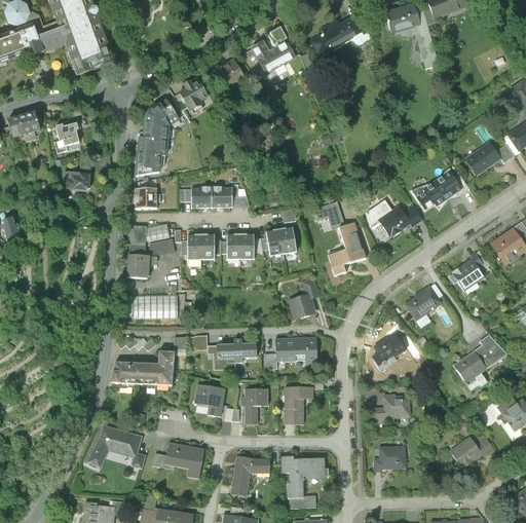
[(49,0),(58,20),(43,25),(39,14),(32,11),(29,12),(26,4),(17,0),(8,3),(5,11),(8,20),(16,24),(15,30),(0,35),(0,57),(26,47),(29,55),(43,49),(42,47),(65,40),(77,73),(92,67),(95,68),(99,67),(100,65),(98,60),(110,54),(95,13),(96,13),(99,10),(97,5),(92,4),(91,5),(89,0),(49,0)]
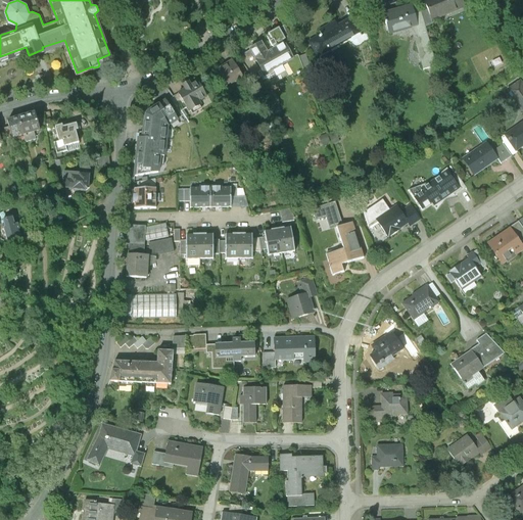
[(138,21),(145,18),(143,12),(142,12),(141,11),(141,9),(141,8),(141,6),(142,5),(142,4),(143,2),(144,1),(145,1),(146,0),(138,0),(137,1),(136,3),(136,4),(135,6),(135,9),(135,11),(135,12),(136,14),(135,15),(138,21)]
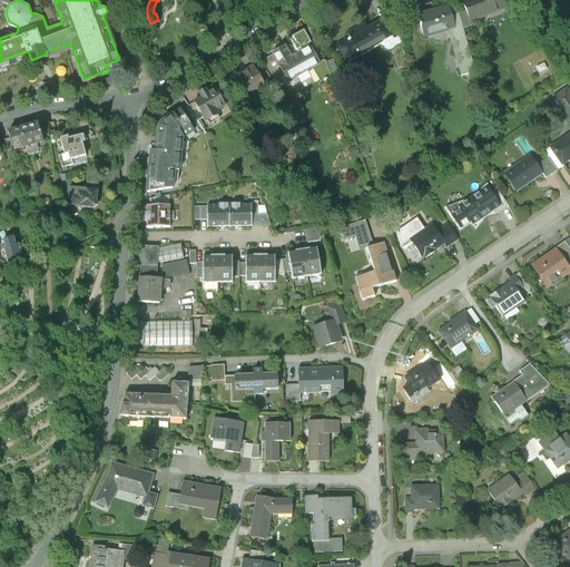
[(462,0),(465,9),(468,16),(475,12),(477,17),(505,6),(503,0),(462,0)]
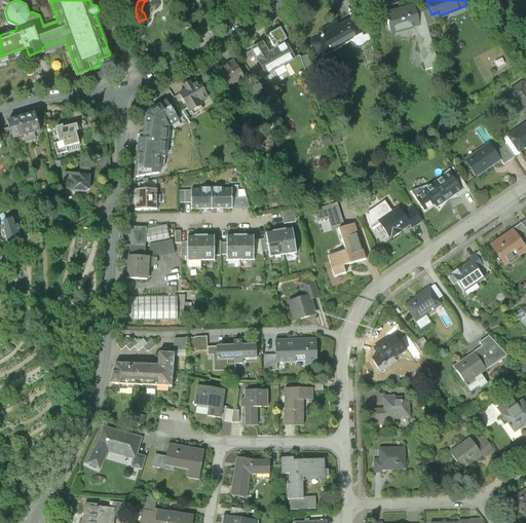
[(414,25),(420,23),(417,12),(414,4),(385,12),(390,31),(414,25)]
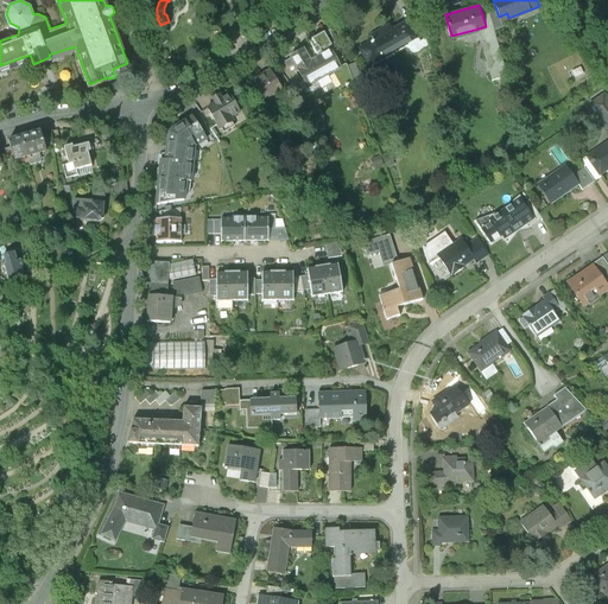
[(489,13),(491,20),(499,17),(496,10),(489,13)]
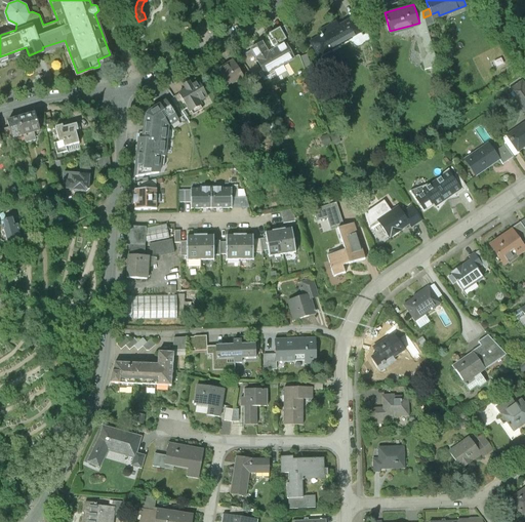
[(416,12),(419,23),(425,21),(423,17),(422,11),(416,12)]
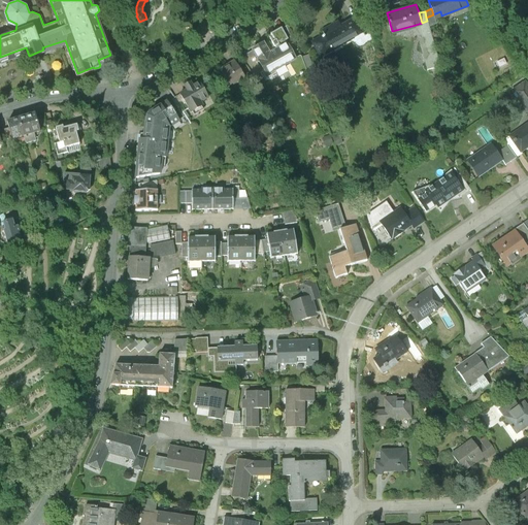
[(433,14),(426,18),(427,21),(428,26),(435,24),(434,19),(441,15),(440,11),(433,14)]
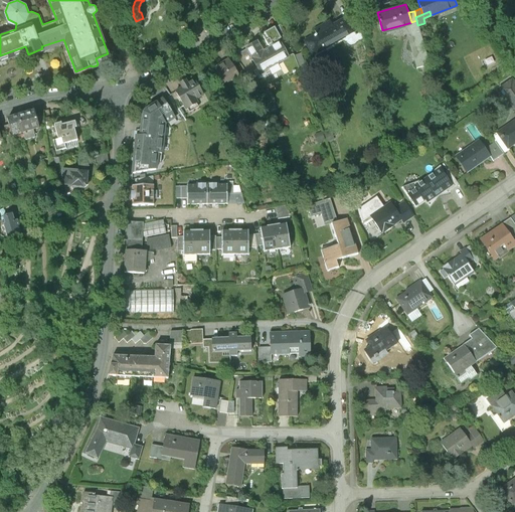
[(347,38),(354,34),(345,16),(328,26),(325,22),(315,28),(315,29),(315,30),(316,32),(313,35),(304,40),(311,53),(345,34),(347,38)]
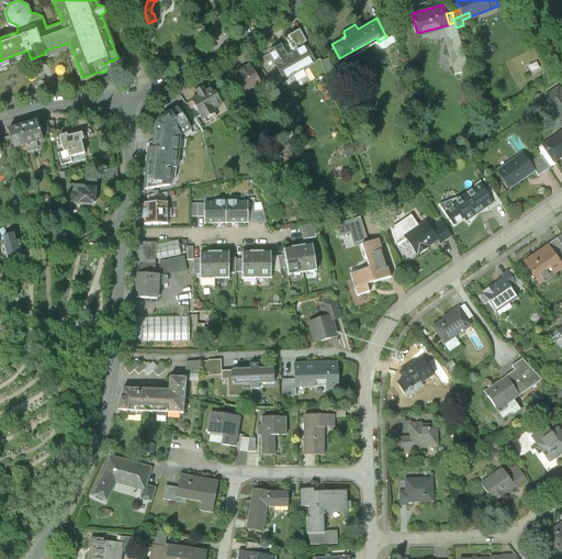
[(456,28),(454,22),(449,24),(442,26),(449,37),(447,44),(454,73),(469,69),(456,28)]
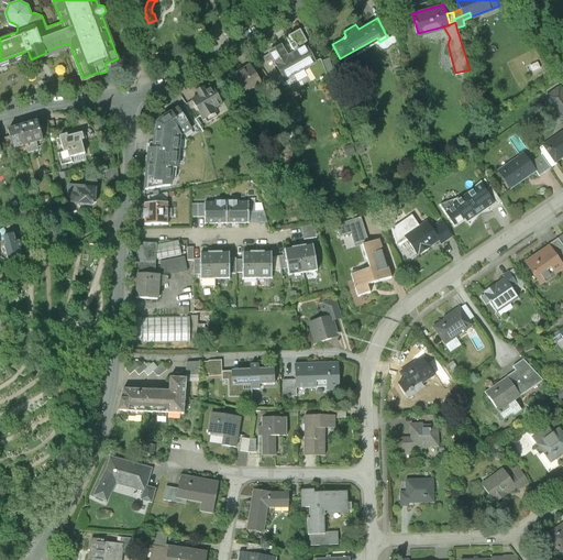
[(294,51),(306,45),(304,42),(310,39),(305,25),(286,36),(294,51)]
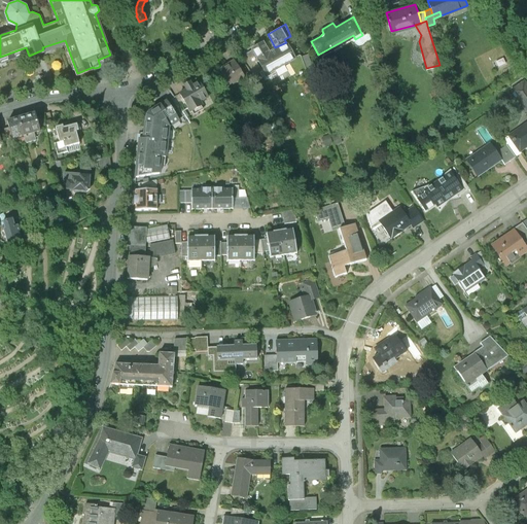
[(262,41),(251,47),(252,49),(255,55),(264,69),(259,71),(264,79),(276,73),(274,69),(288,61),(294,57),(286,42),(275,47),(269,51),(262,41)]
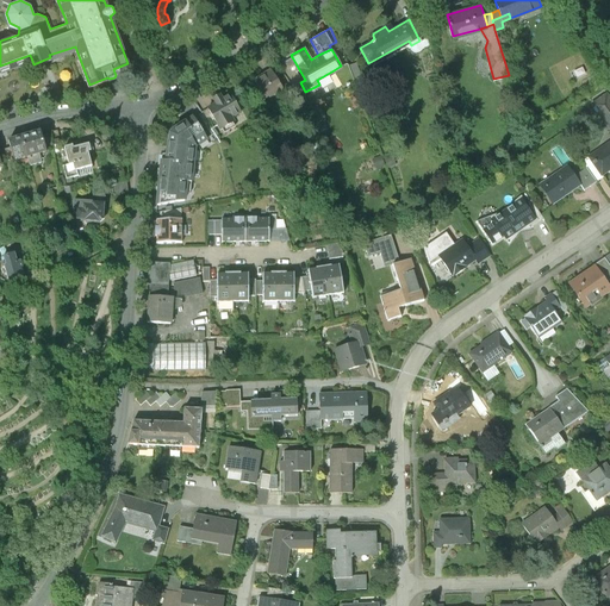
[(292,57),(285,61),(288,68),(296,63),(292,57)]
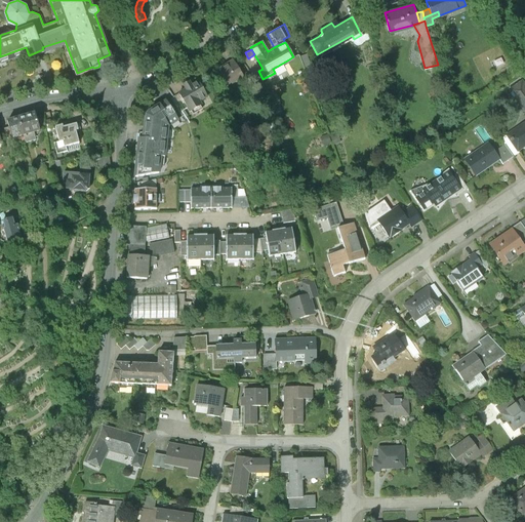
[(293,56),(287,61),(295,74),(305,69),(304,67),(299,55),(299,54),(297,53),(293,56)]
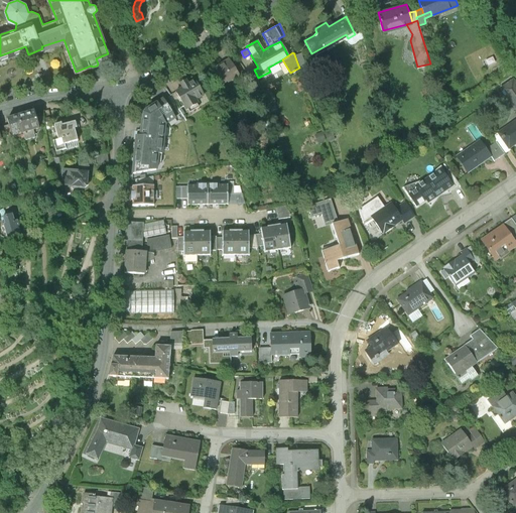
[(301,52),(294,54),(298,66),(305,63),(301,52)]
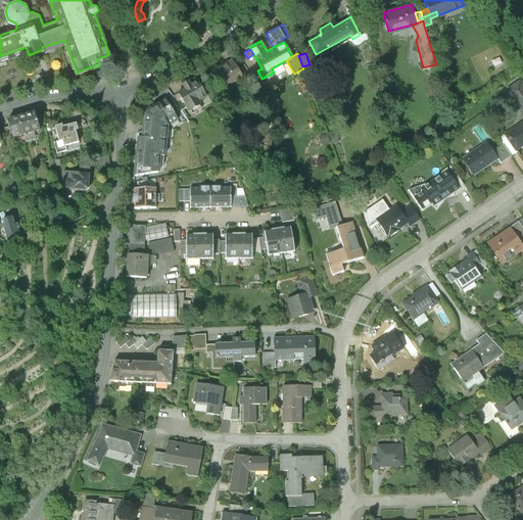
[(222,67),(215,73),(221,84),(228,79),(230,82),(241,76),(231,59),(221,66),(222,67)]
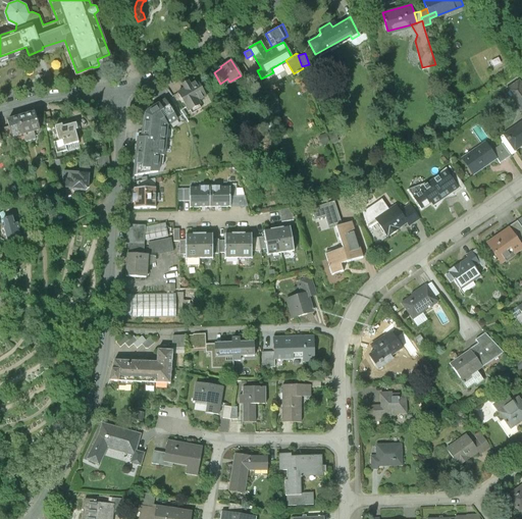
[(521,120),(504,134),(505,136),(514,150),(521,144),(521,82),(520,79),(507,88),(521,109),(521,120)]
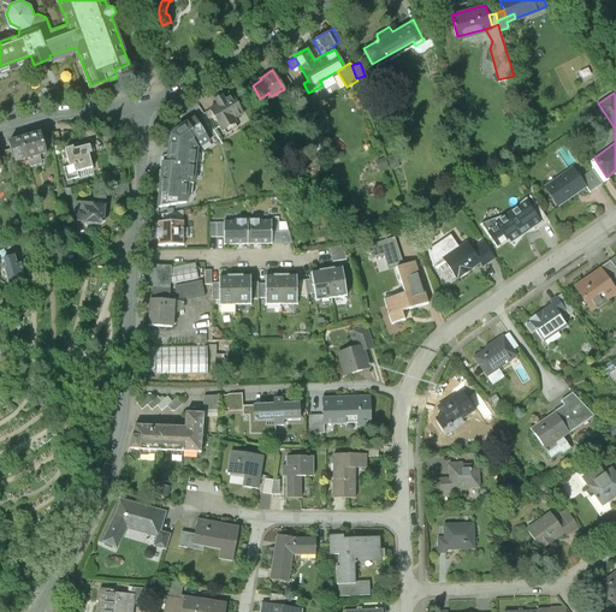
[(218,102),(209,107),(223,129),(236,122),(234,118),(243,113),(232,95),(224,100),(221,95),(215,99),(218,102)]
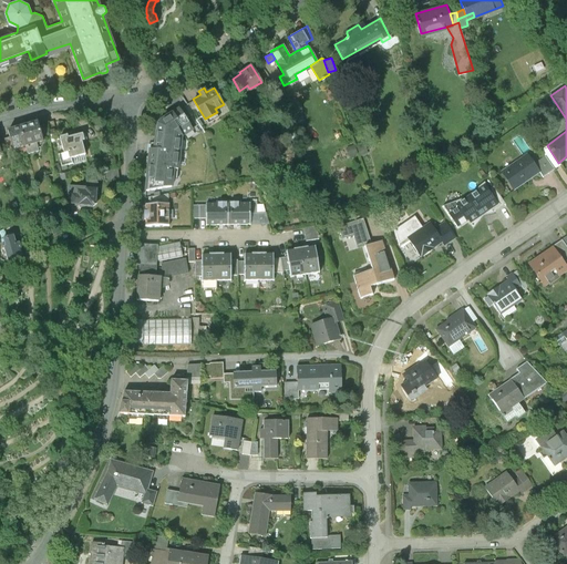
[(147,176),(146,188),(172,184),(173,166),(177,167),(181,134),(193,126),(185,115),(179,106),(165,115),(157,121),(155,137),(155,141),(151,140),(150,150),(147,176)]
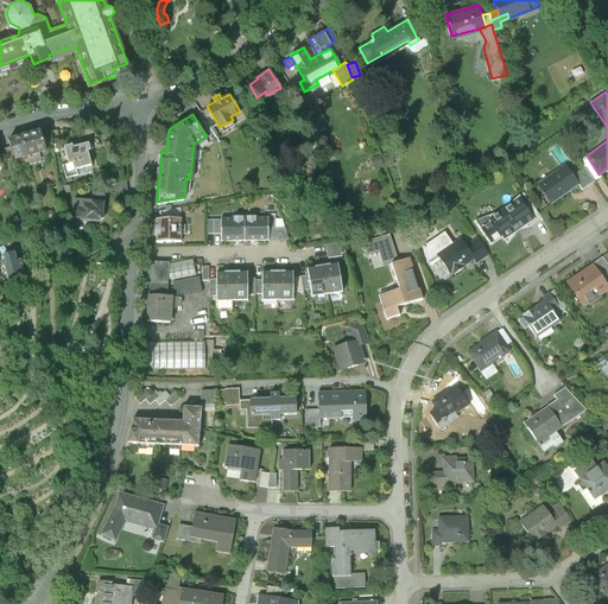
[(57,127),(51,128),(54,142),(61,141),(57,127)]
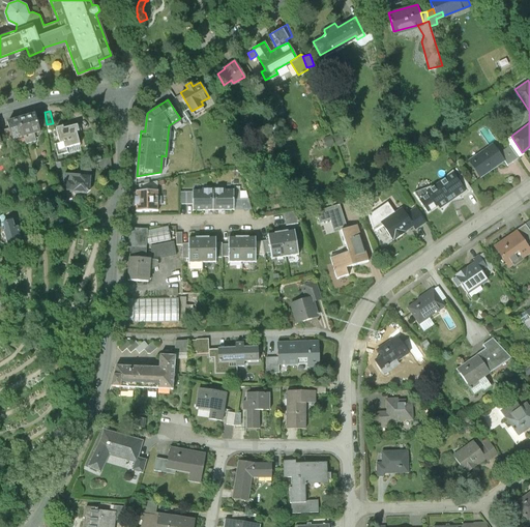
[(35,112),(19,116),(24,134),(26,142),(36,139),(34,132),(40,129),(35,112)]
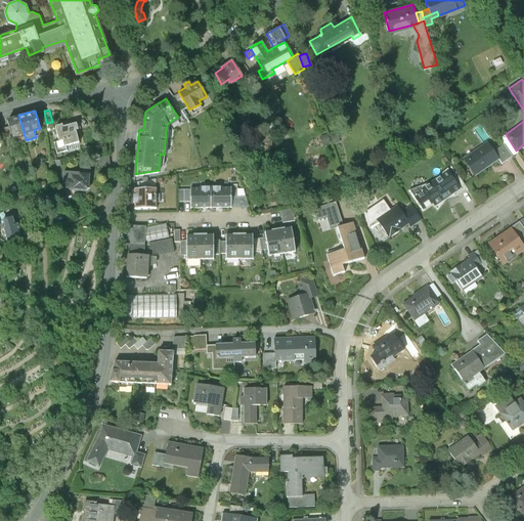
[(13,135),(24,132),(18,115),(7,118),(9,124),(12,135),(13,135)]
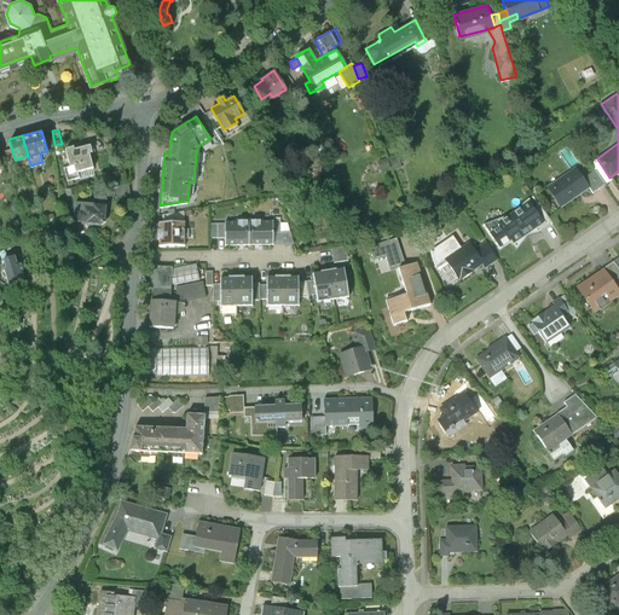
[(73,145),(65,148),(65,151),(63,152),(64,156),(67,155),(69,164),(63,166),(67,179),(79,177),(77,169),(92,166),(88,151),(92,151),(90,144),(74,149),(73,145)]
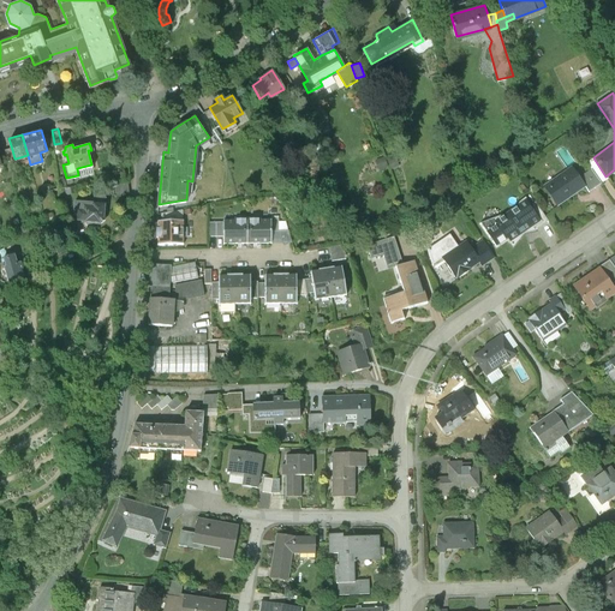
[(11,145),(3,147),(7,163),(16,161),(16,159),(15,159),(11,145)]
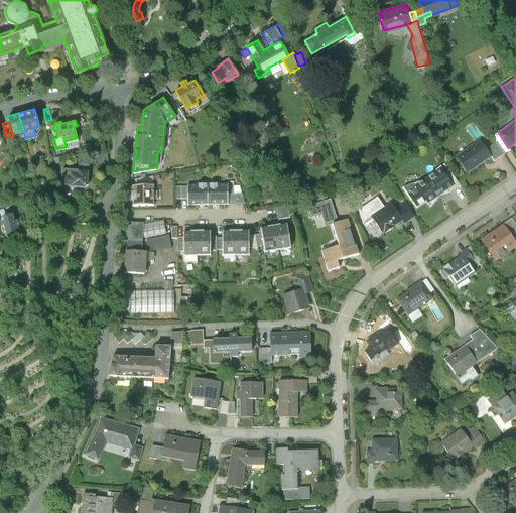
[(321,132),(315,134),(317,141),(325,139),(321,132)]
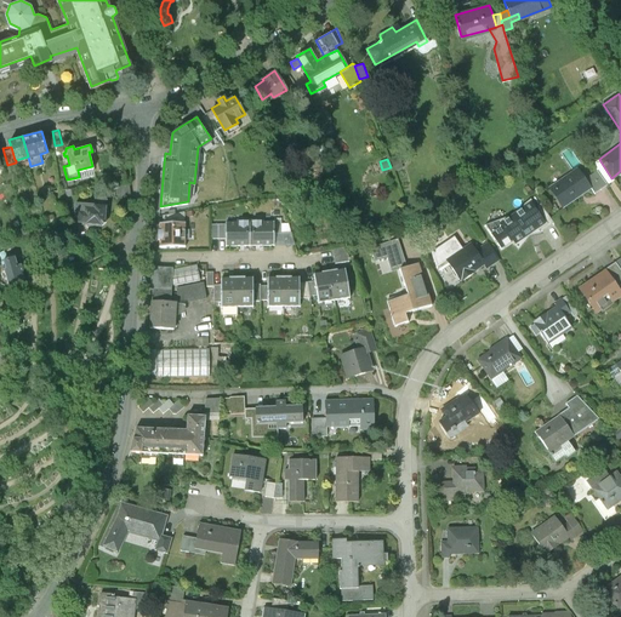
[(398,159),(391,163),(393,170),(402,167),(398,159)]
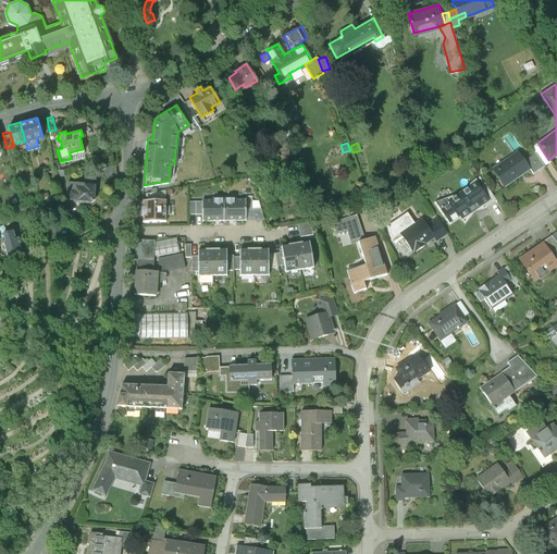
[(533,149),(535,152),(545,165),(551,162),(548,160),(539,145),(533,149)]
